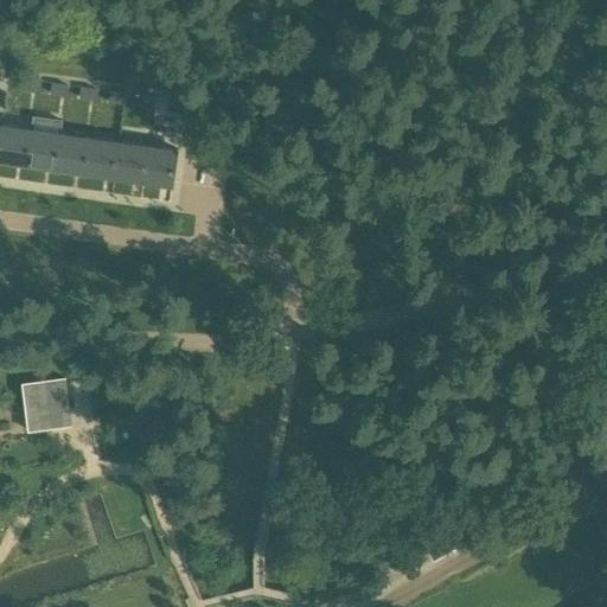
[(37,91),(38,81),(24,78),(23,89),(37,91)]
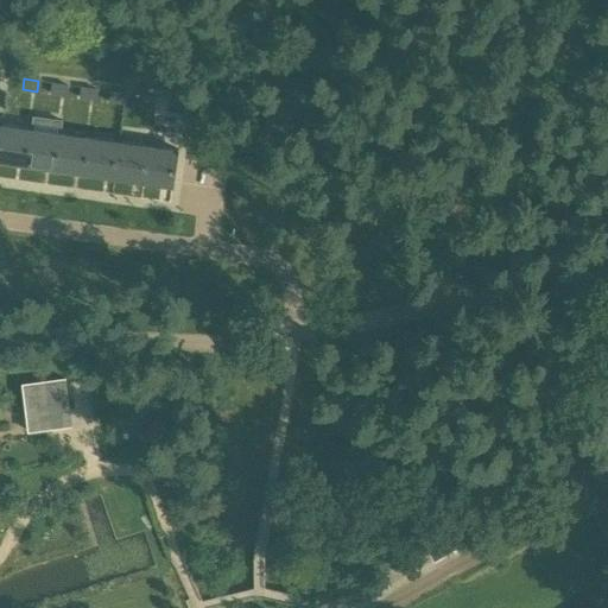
[(65,96),(68,86),(52,83),(51,94),(65,96)]
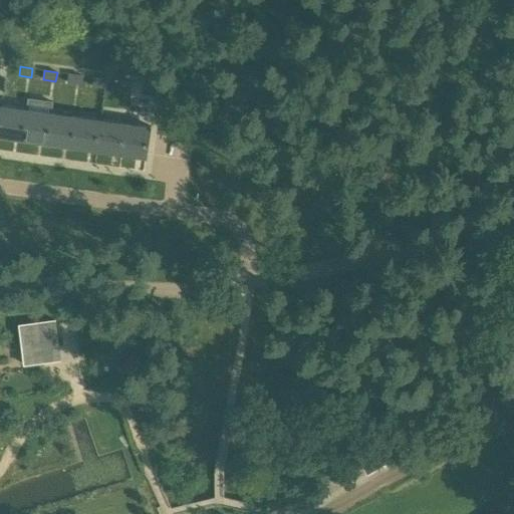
[(80,84),(81,75),(69,74),(67,82),(80,84)]
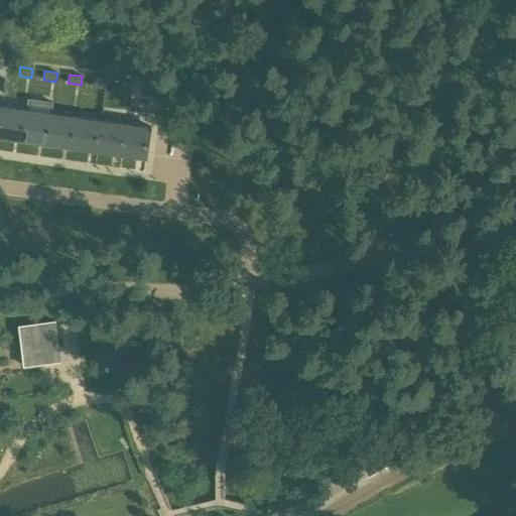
[(105,89),(106,80),(94,78),(93,87),(105,89)]
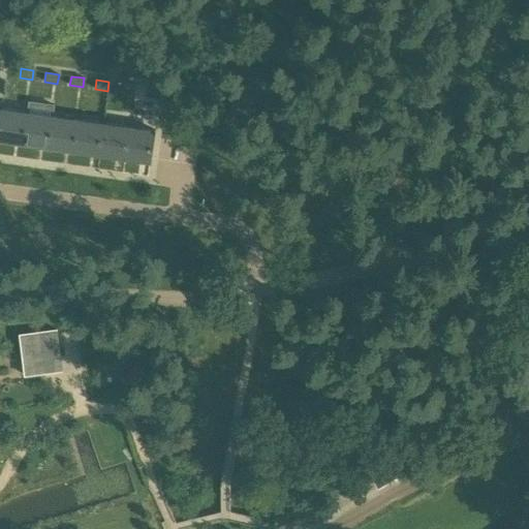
[(132,94),(134,85),(121,84),(120,93),(132,94)]
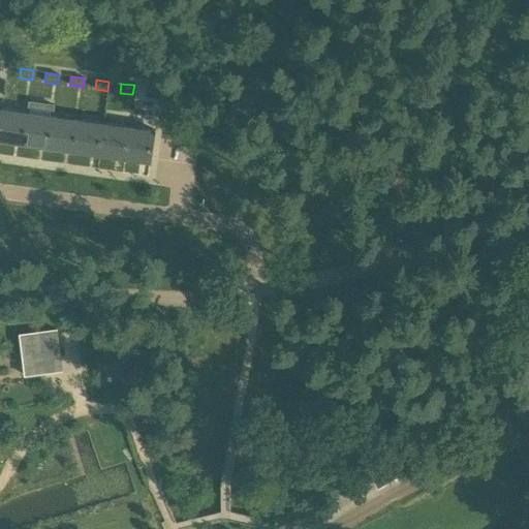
[(158,98),(159,89),(147,87),(146,96),(158,98)]
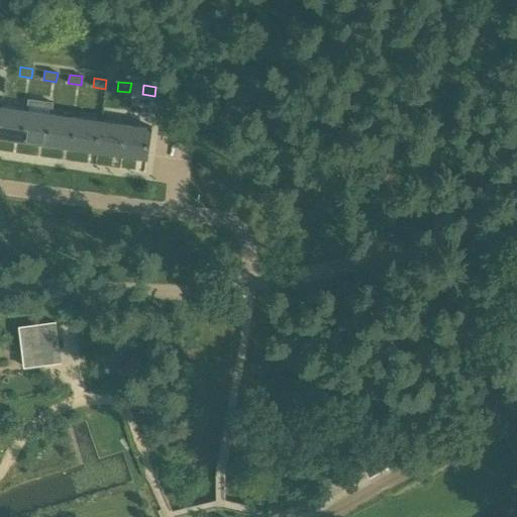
[(28,99),(27,108),(22,140),(46,143),(52,112),(53,103),(28,99)]
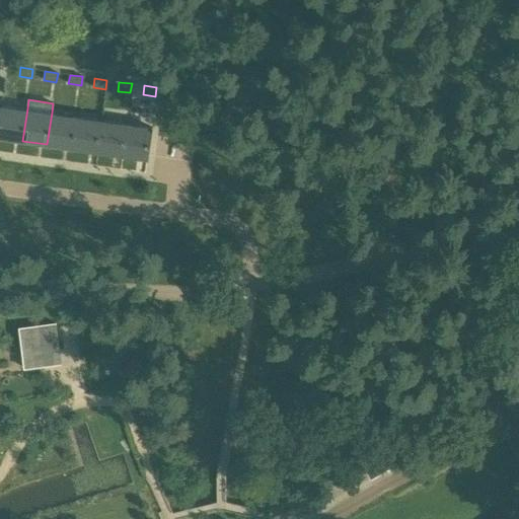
[(0,112),(0,137),(22,141),(27,108),(1,105),(0,112)]
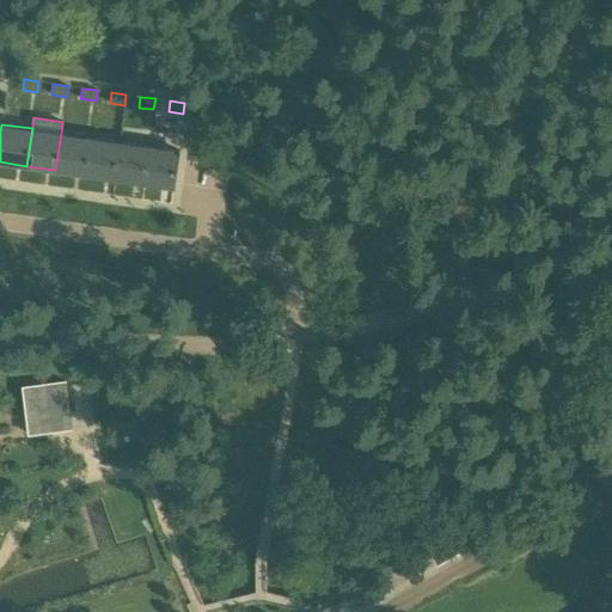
[(85,175),(90,138),(61,133),(55,170),(85,175)]
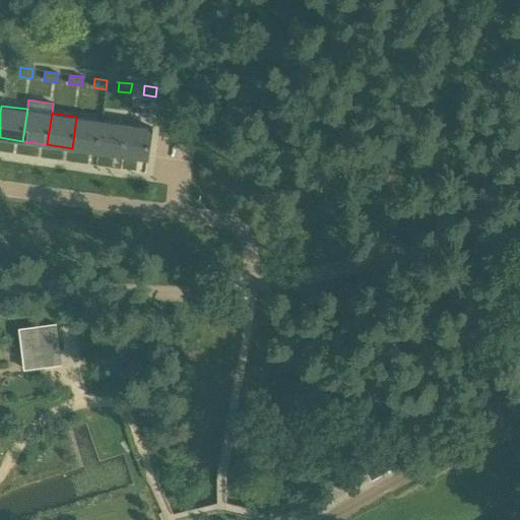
[(76,117),(72,148),(96,151),(102,120),(76,117)]
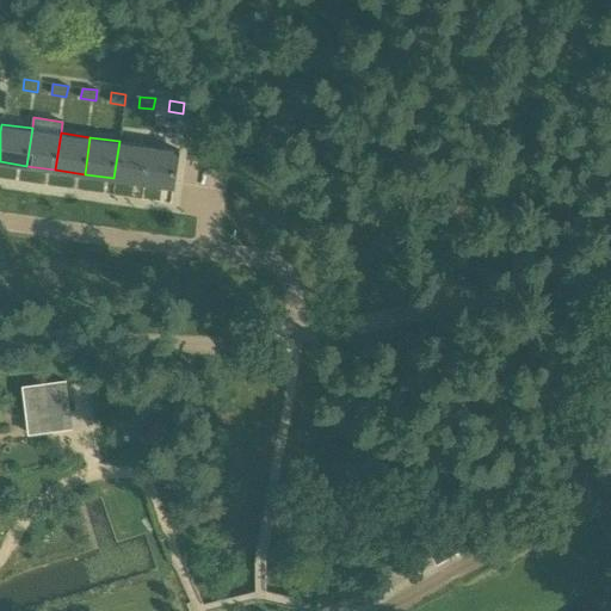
[(113,178),(143,183),(148,146),(119,141),(113,178)]
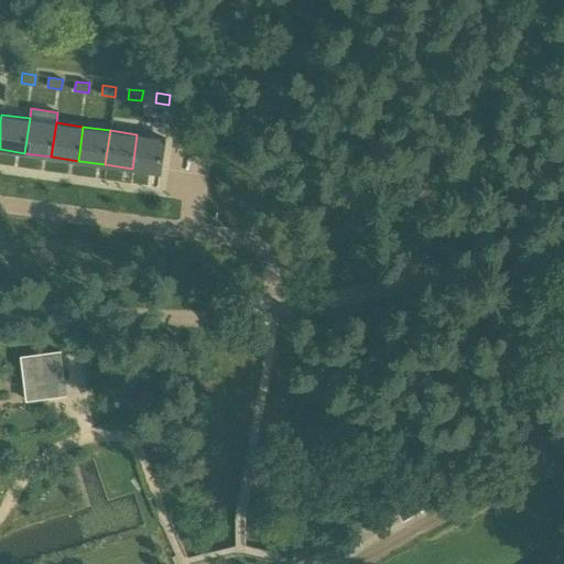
[(165,138),(137,134),(132,169),(160,173),(165,138)]
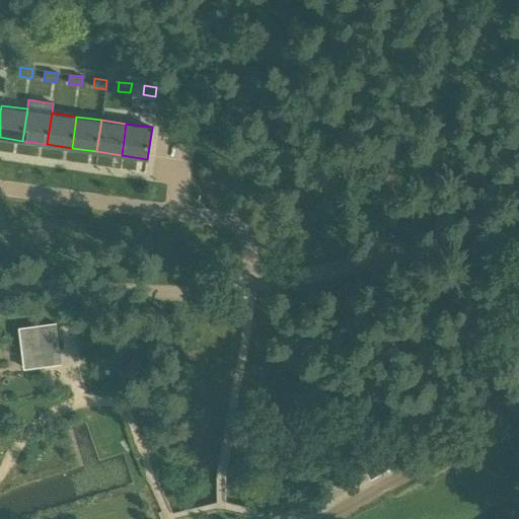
[(18,326),(23,369),(61,365),(56,322),(18,326)]
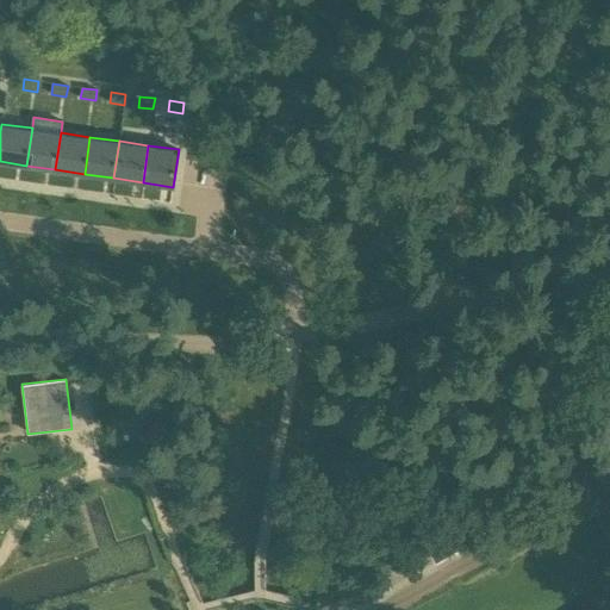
[(144,429),(153,443),(168,433),(160,419),(144,429)]
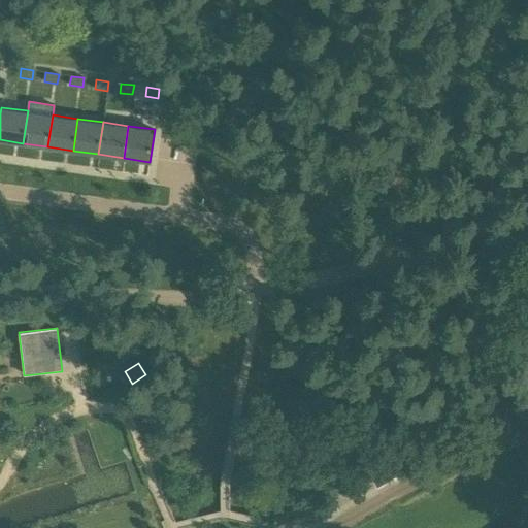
[(392,467),(371,479),(375,486),(396,474),(392,467)]
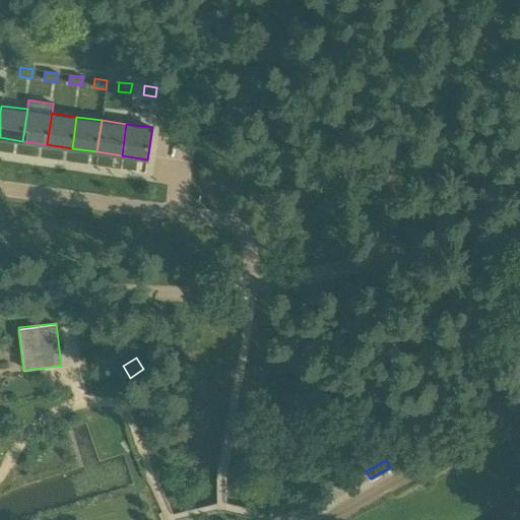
[(512,519),(507,510),(488,519),(512,519)]
